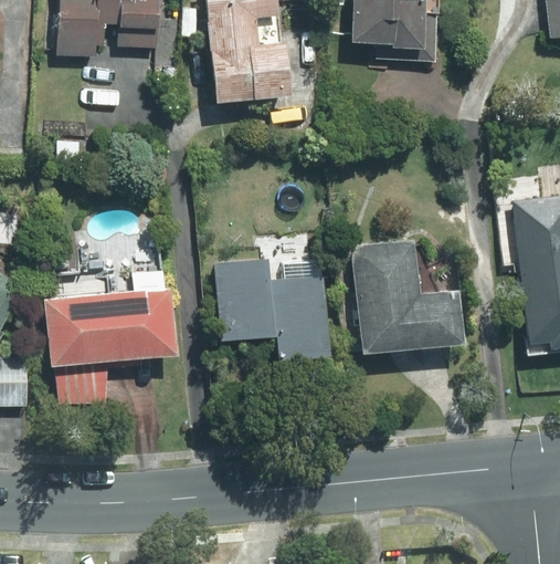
[(158,49),(160,0),(62,0),(59,54),(98,56),(98,45),(106,45),(107,24),(122,24),(120,47),(158,49)]
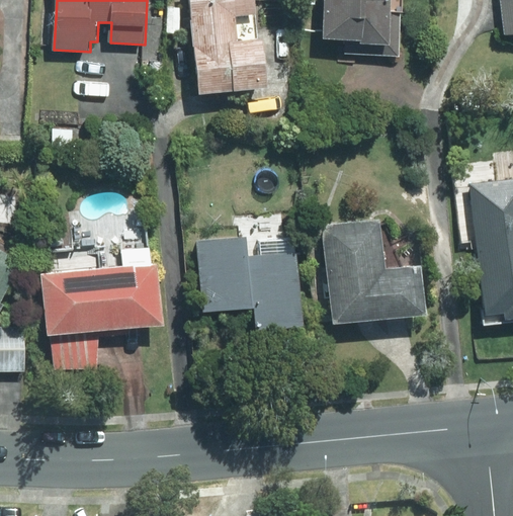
[(259,37),(255,0),(188,0),(198,94),(268,87),(263,37),(259,37)]
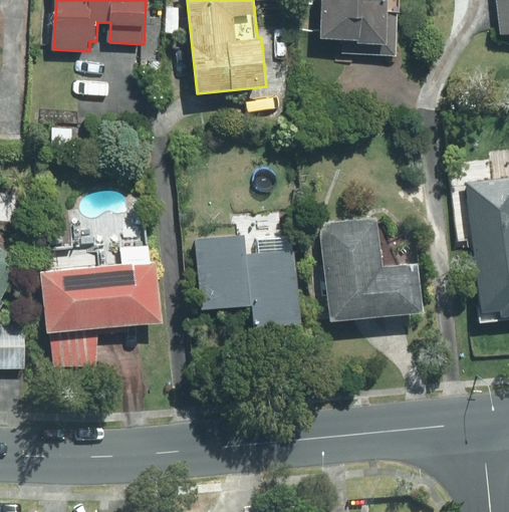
[(345,53),(400,55),(402,0),(322,0),(321,37),(346,38),(345,53)]
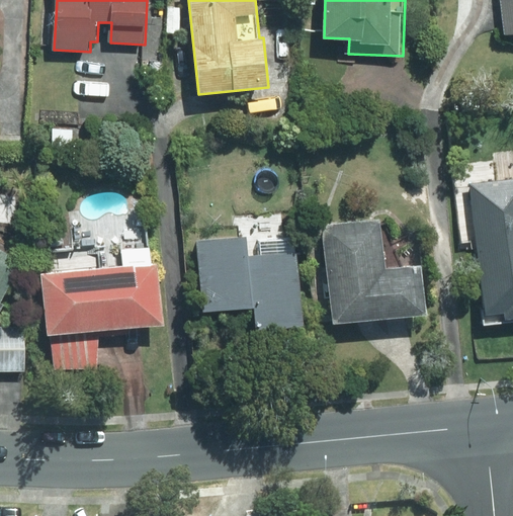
[(512,0),(502,0),(506,34),(512,33),(512,0)]
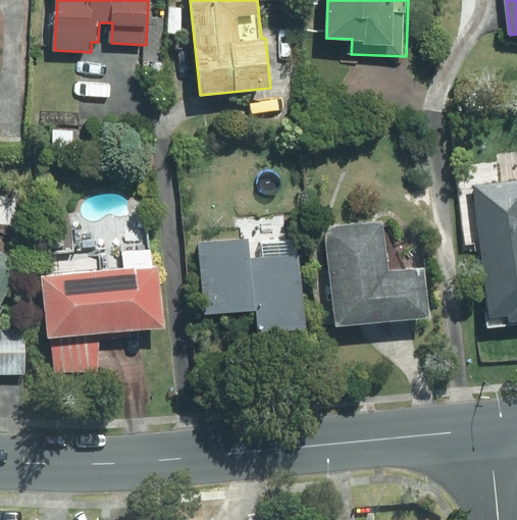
[(183,35),(185,9),(172,8),(171,34),(183,35)]
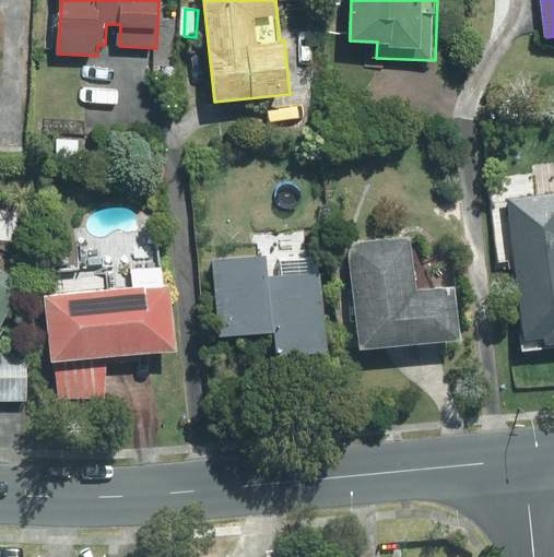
[(79,156),(80,141),(59,140),(58,154),(79,156)]
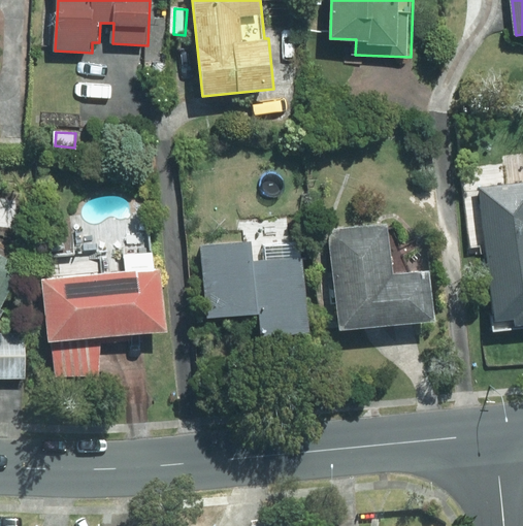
[(522,184),(480,188),(495,321),(514,319),(514,326),(522,325),(522,184)]
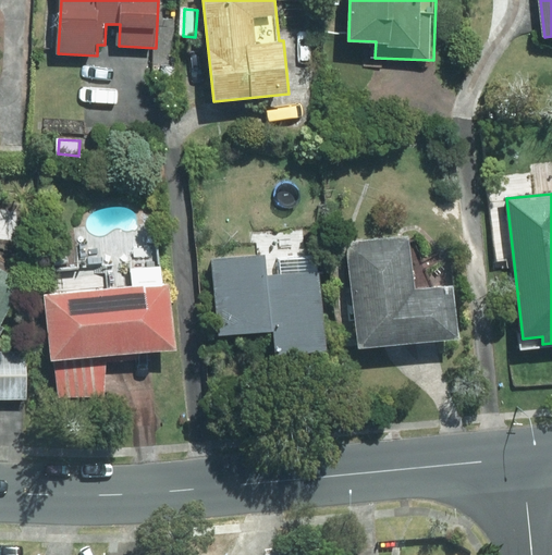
[(357,348),(457,340),(453,286),(414,290),(409,237),(346,243),(357,348)]
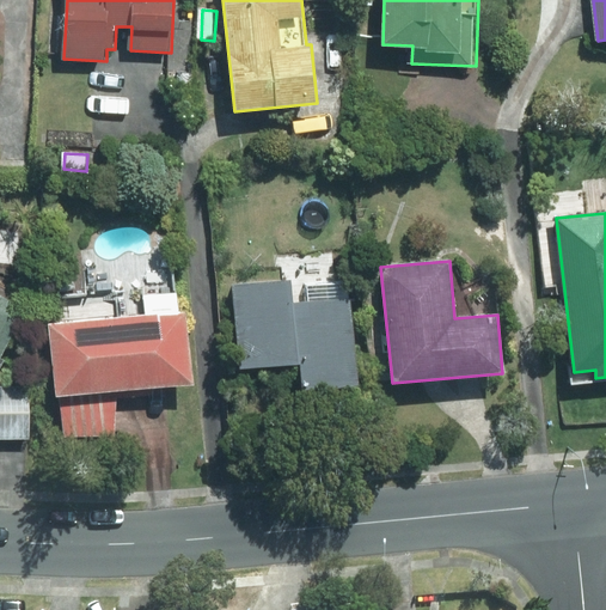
[(354,384),(347,284),(306,286),(307,303),(292,303),(291,281),(232,285),(238,366),(298,363),(299,388),(354,384)]
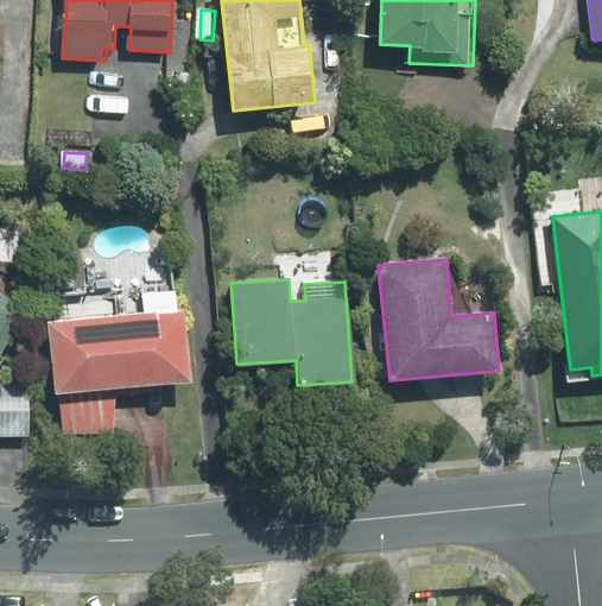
[(0,355),(26,308),(0,292),(0,355)]
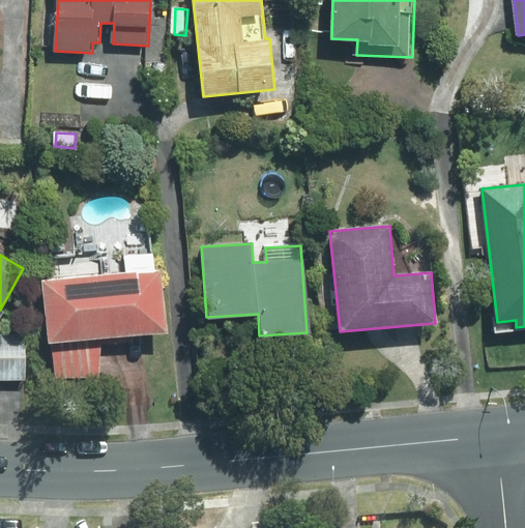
[(133,344),(133,336),(167,333),(162,269),(40,280),(46,345),(51,345),(54,381),(100,377),(103,346),(133,344)]
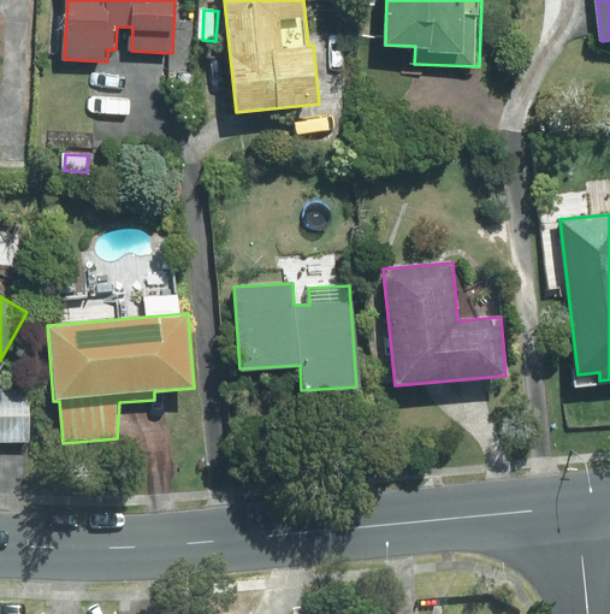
[(0,442),(31,443),(33,390),(0,389),(0,442)]
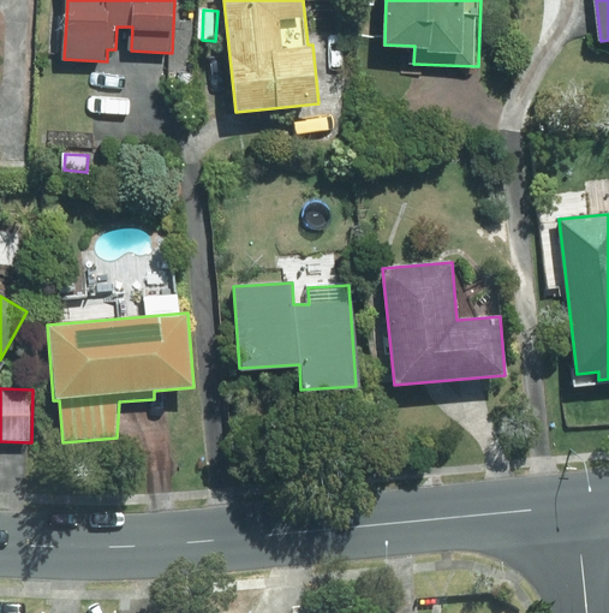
All buildings are outlined.
